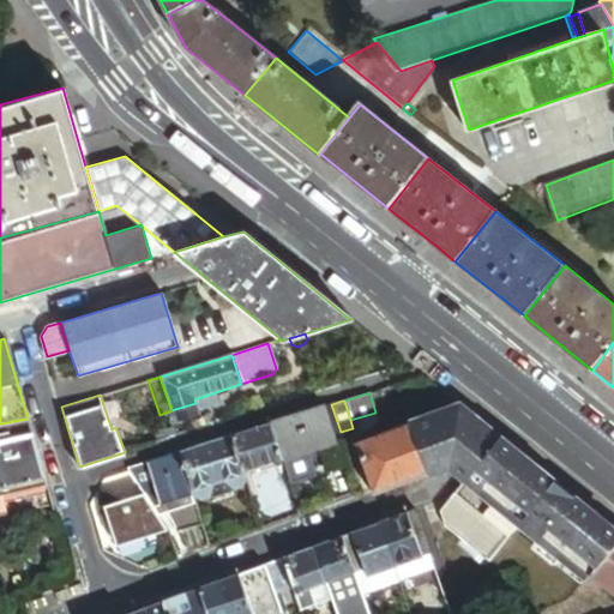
[(199,414),(196,403),(172,410),(176,422),(199,414)]
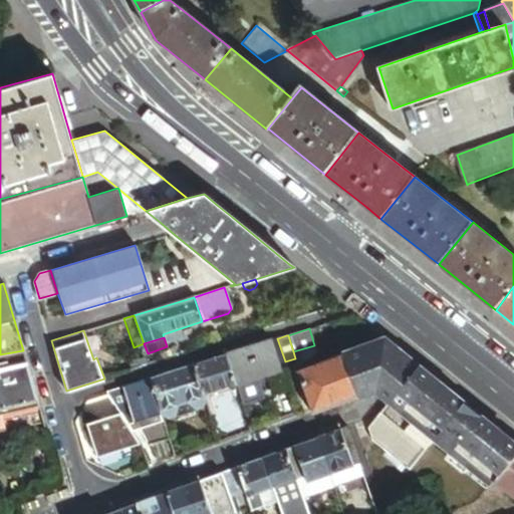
[(408,356),(384,338),(341,353),(355,392),(357,397),(372,392),(376,395),(408,356)]
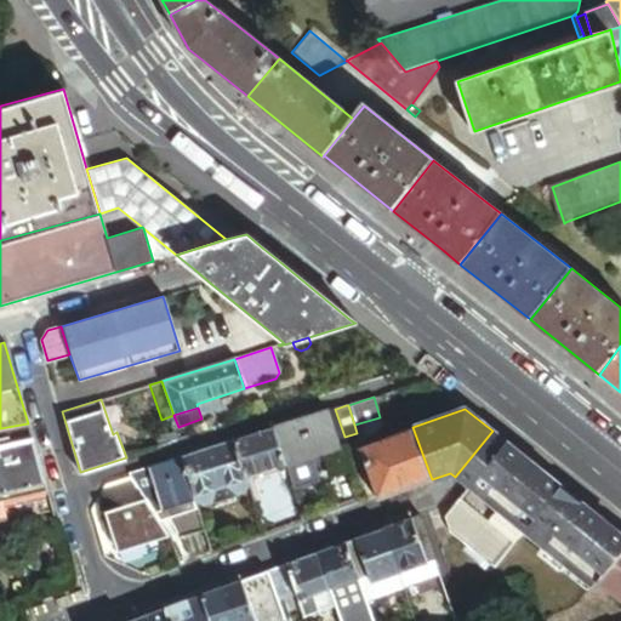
[(273,427),(284,462),(285,465),(339,446),(328,411),(318,414),(273,427)]
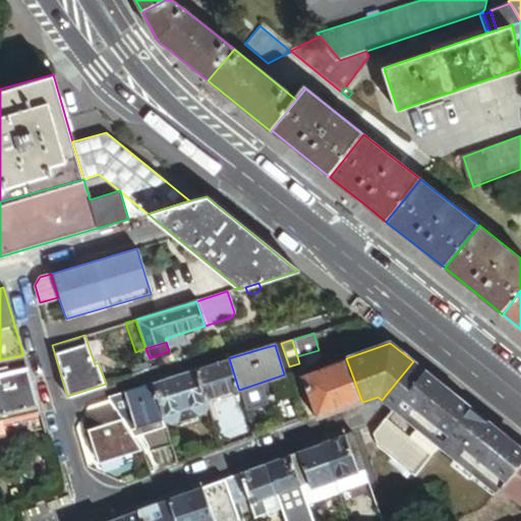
[(0,372),(26,366),(23,355),(0,359),(0,372)]
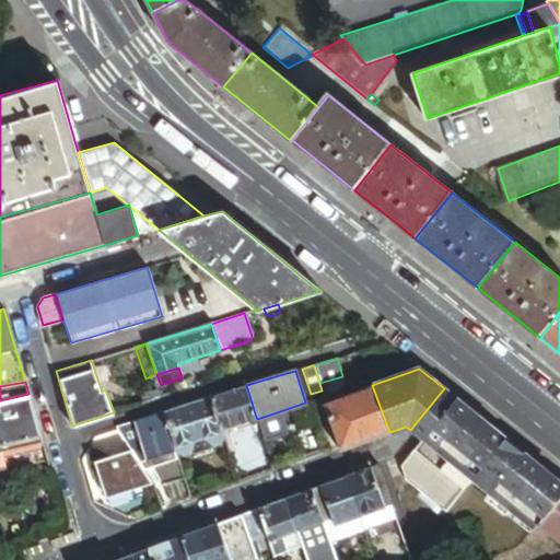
[(248,419),(256,417),(246,385),(210,397),(220,428),(228,426),(233,423),(242,420),(248,419)]
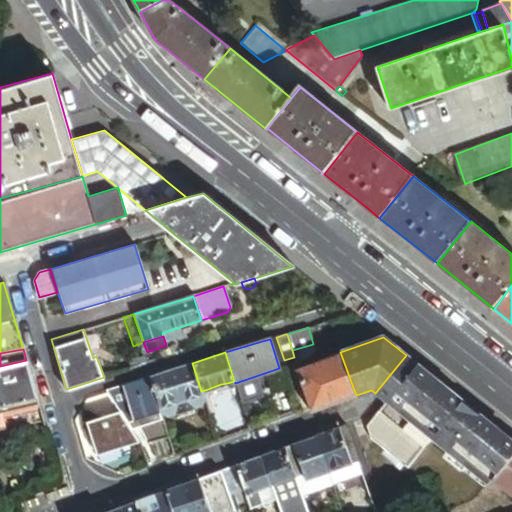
[(356,395),(354,390),(340,352),(295,369),(309,405),(311,412),(340,401),(356,395)]
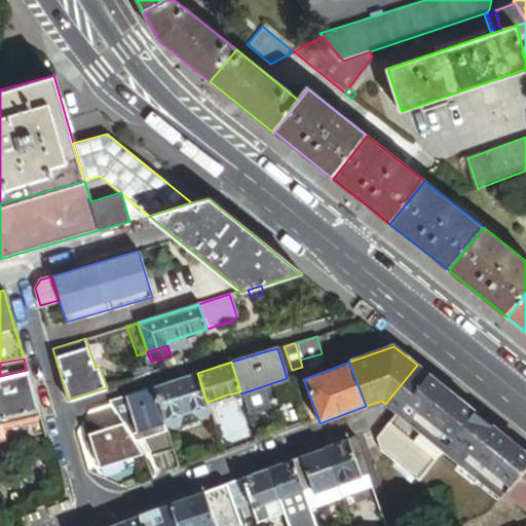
[(423,370),(417,365),(385,404),(390,408),(397,412),(427,373),(423,370)]
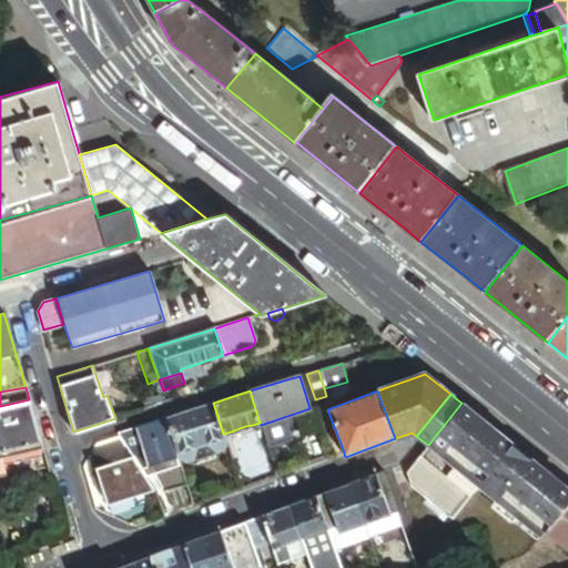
[(152,399),(154,406),(162,404),(159,396),(152,399)]
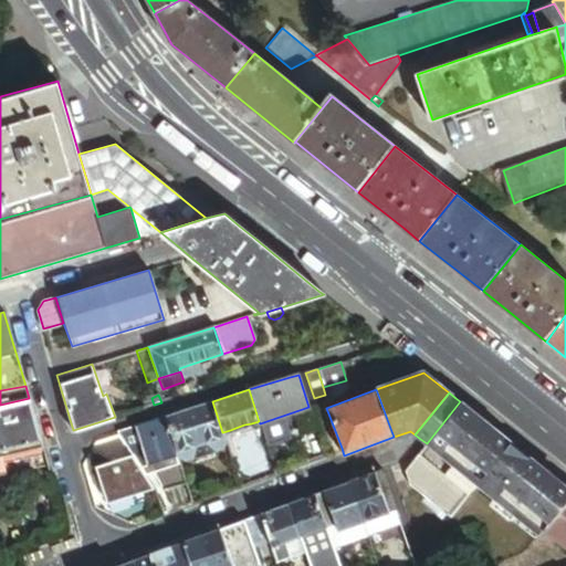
[(0,448),(41,439),(29,398),(0,405),(0,448)]
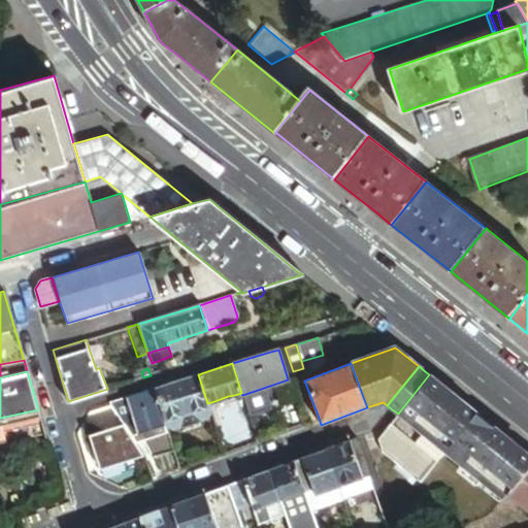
[(207,403),(198,374),(155,389),(165,420),(208,405),(207,403)]
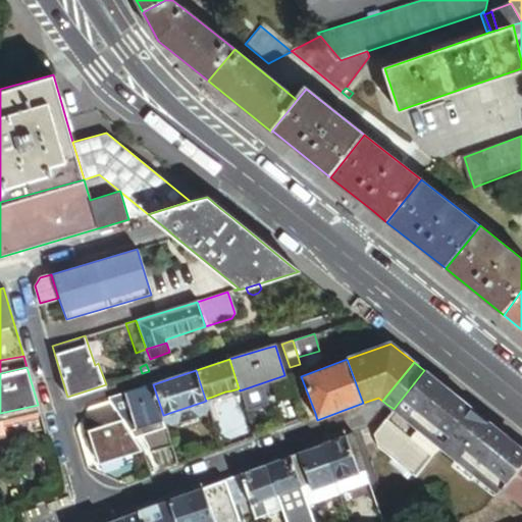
[(427,372),(424,370),(394,409),(374,433),(378,447),(416,475),(439,447),(499,494),(504,488),(521,464),(521,449),(498,430),(457,398),(426,372),(427,372)]
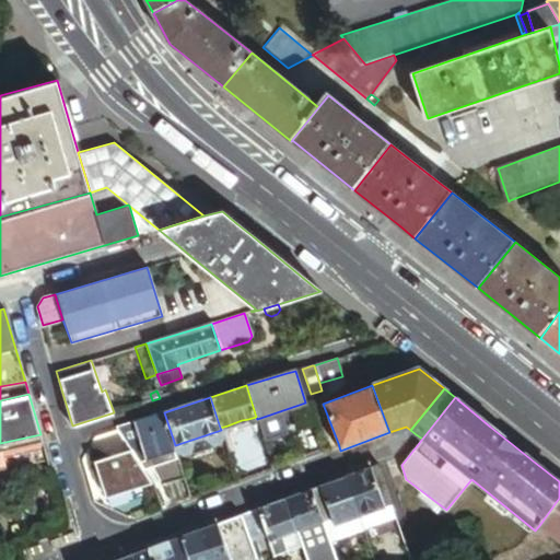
[(175,445),(164,412),(116,428),(116,429),(138,461),(147,458),(176,448),(175,445)]
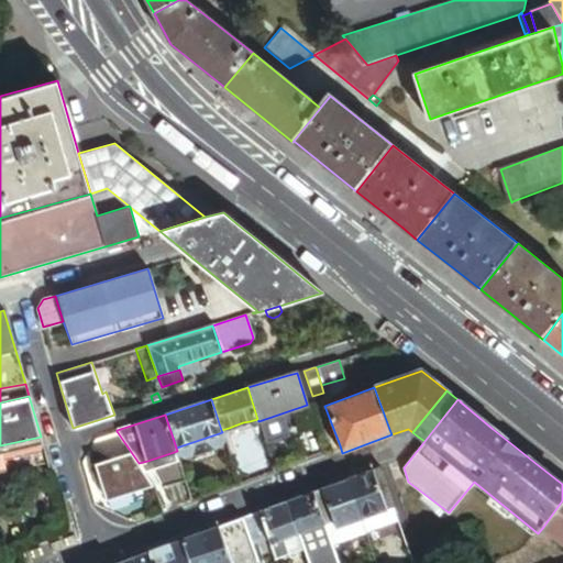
[(223,435),(222,432),(176,448),(177,451),(185,456),(220,444),(223,435)]
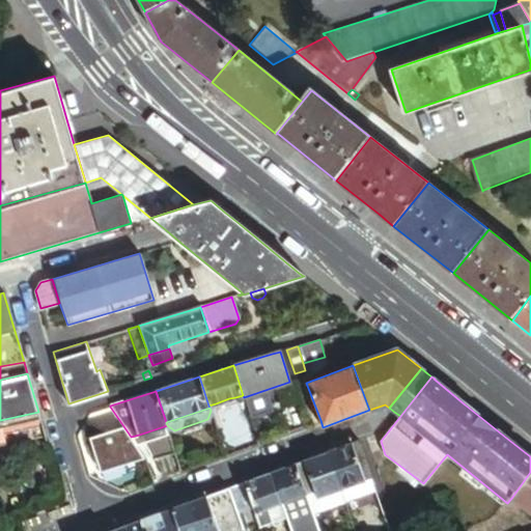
[(0,427),(40,418),(38,412),(0,420),(0,427)]
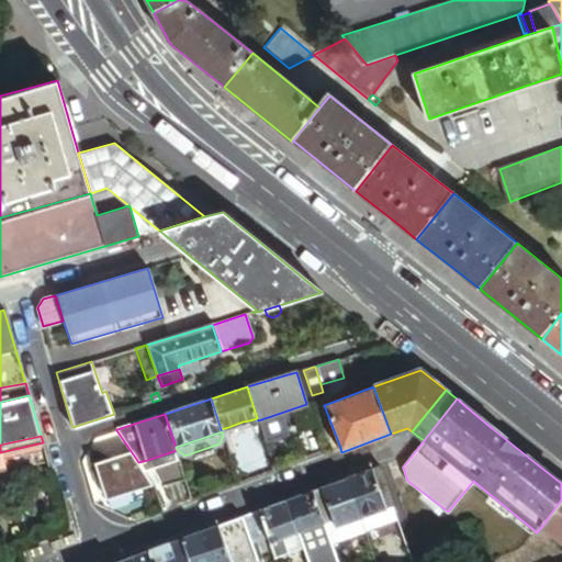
[(0,471),(48,460),(43,442),(0,452),(0,471)]
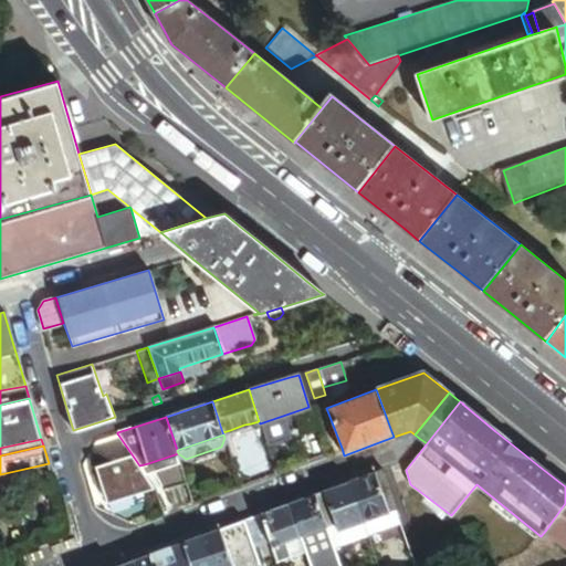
[(187,482),(178,453),(148,463),(153,470),(163,489),(187,482)]
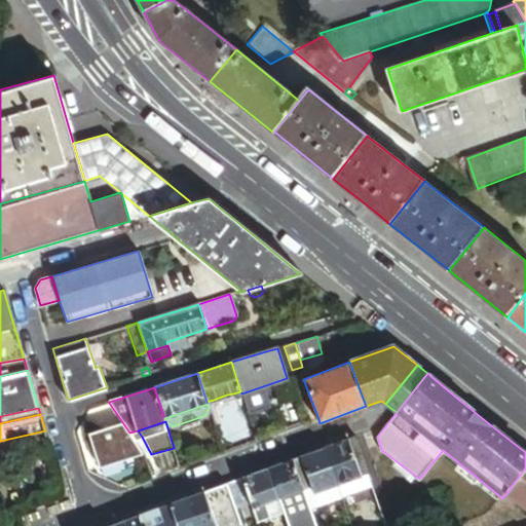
[(99,466),(122,459),(141,453),(140,450),(121,423),(87,434),(89,440),(92,449),(99,466)]
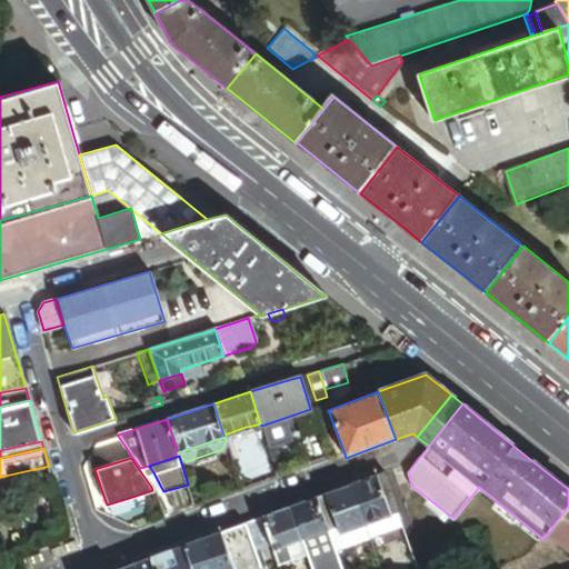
[(153,472),(149,466),(140,468),(145,476),(153,472)]
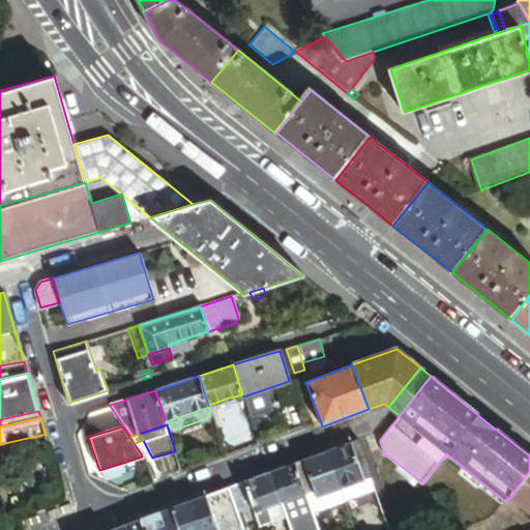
[(371,478),(358,441),(349,445),(361,481),(371,478)]
